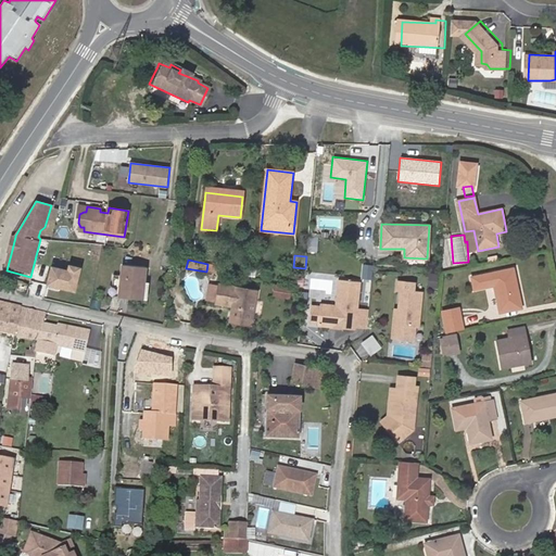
[(51,266),(47,283),(74,290),(79,266),(68,264),(67,269),(51,266)]
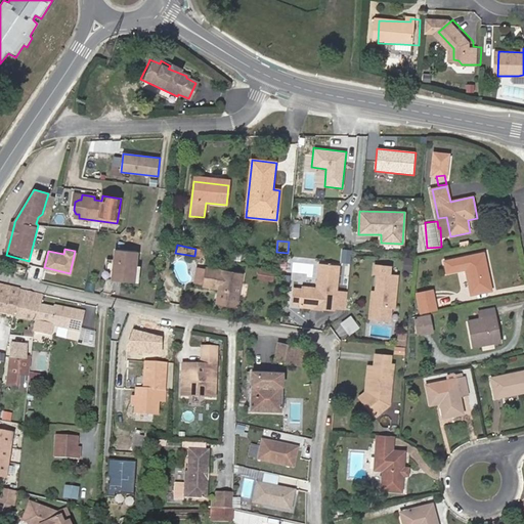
[(136,252),(115,250),(114,260),(107,260),(105,278),(137,281),(138,266),(135,266),(136,252)]
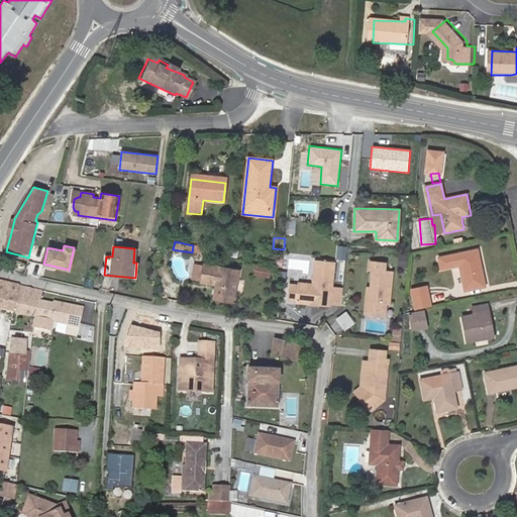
[(478,250),(439,259),(442,270),(459,267),(464,291),(485,287),(478,250)]
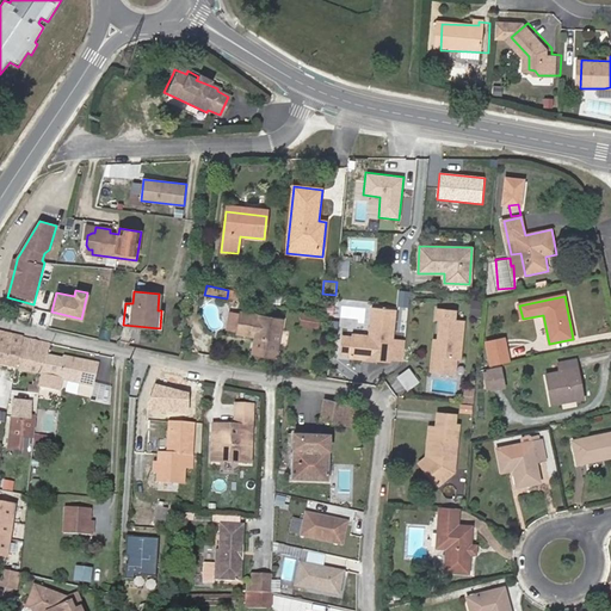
[(352,334),(350,357),(372,359),(372,358),(380,359),(380,360),(390,362),(390,360),(393,339),(396,309),(372,307),(369,335),(352,334)]
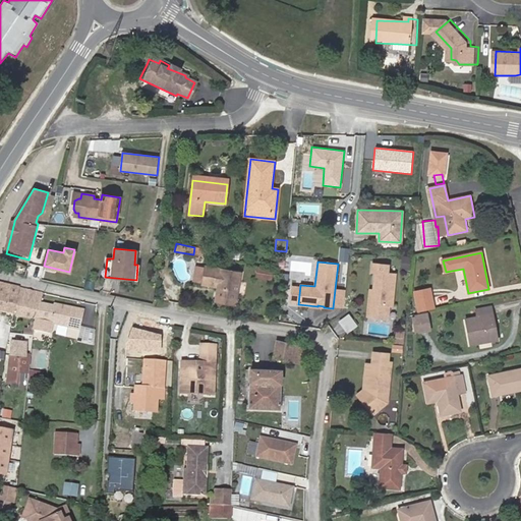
[(374,298),(372,315),(389,317),(390,304),(393,304),(396,273),(387,272),(388,264),(372,263),(371,272),(375,272),(373,289),(377,290),(377,295),(374,298)]
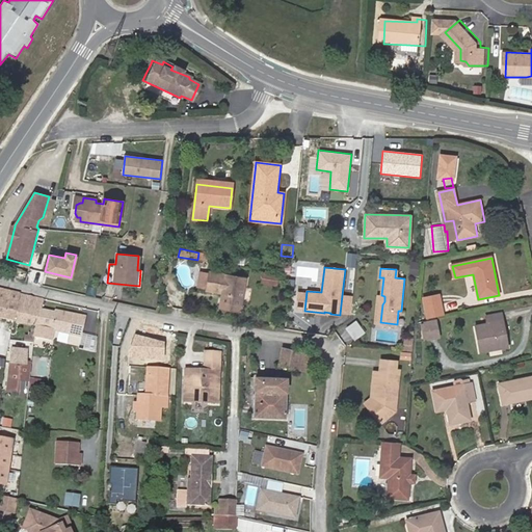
[(210,274),(206,290),(206,291),(221,293),(220,304),(241,309),(246,278),(210,271),(210,274)]
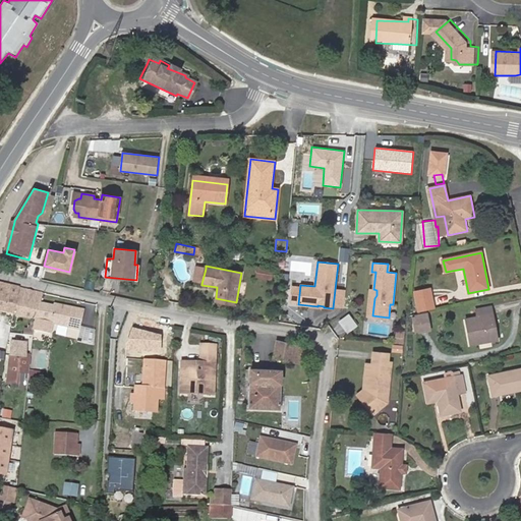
[(193,282),(201,284),(206,269),(196,267),(193,282)]
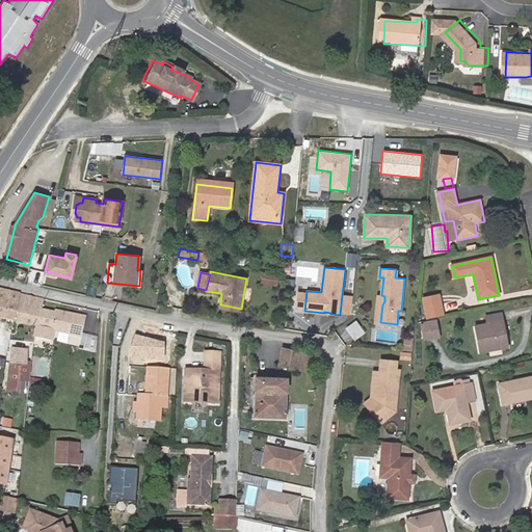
[(277,276),(263,274),(262,283),(275,285),(277,276)]
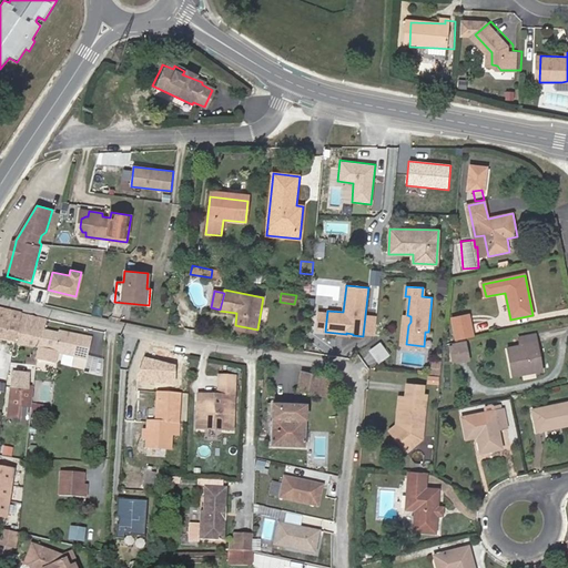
[(7,325),(10,311),(0,307),(0,341),(16,344),(19,328),(7,325)]
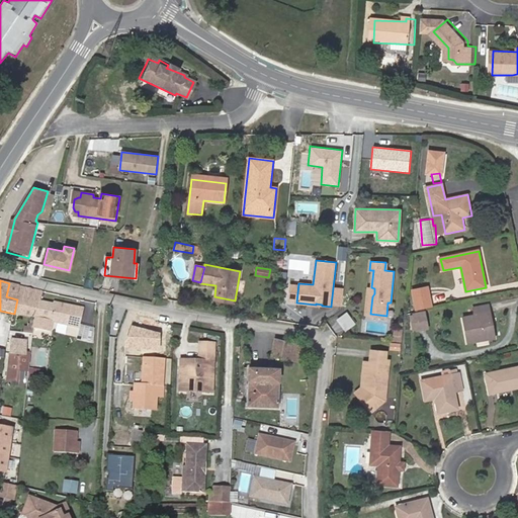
[(296,303),(298,283),(290,282),(288,301),(296,303)]
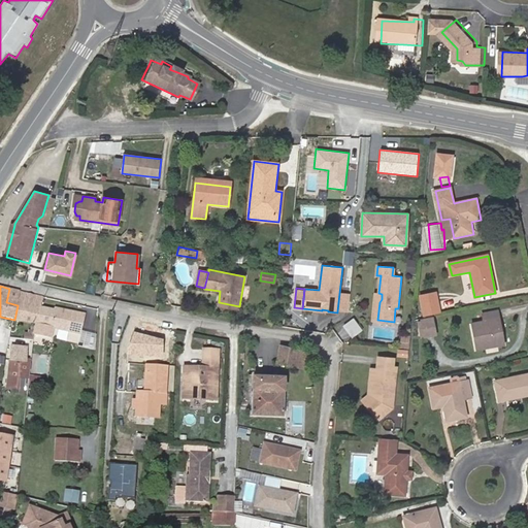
[(18,305),(14,320),(34,324),(39,306),(41,295),(9,289),(6,302),(18,305)]
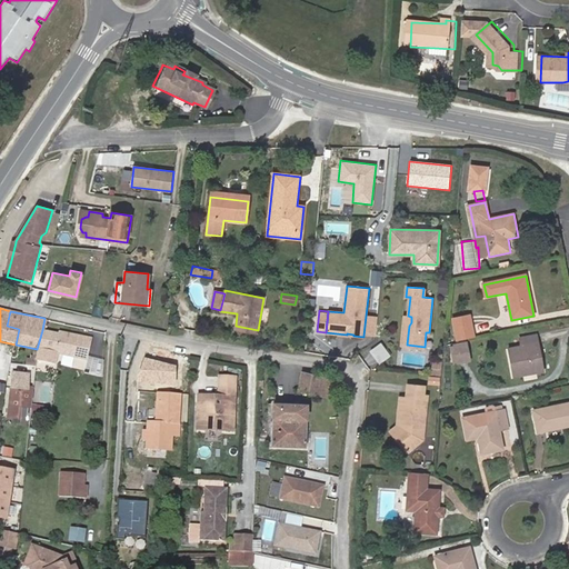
[(470,315),(452,318),(457,340),(475,337),(470,315)]
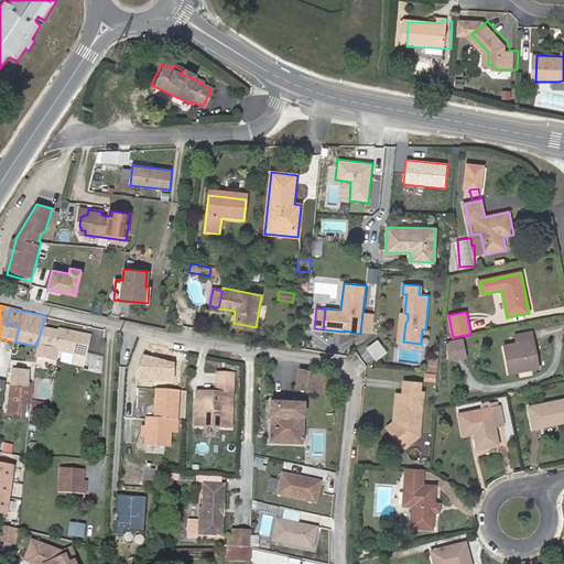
[(375,314),(362,313),(360,333),(372,334),(375,314)]
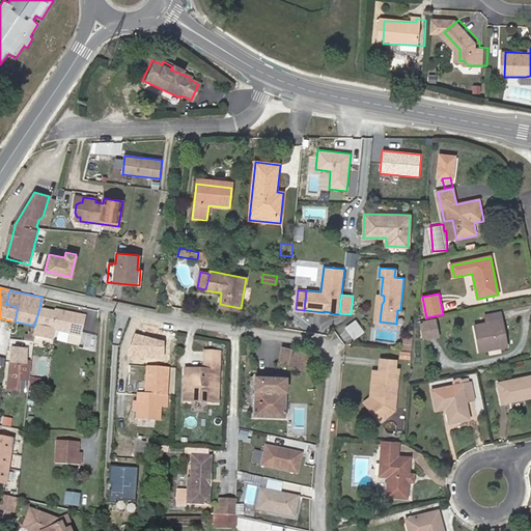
[(384,296),(381,295),(376,295),(374,322),(380,322),(382,304),(384,301),(384,296)]
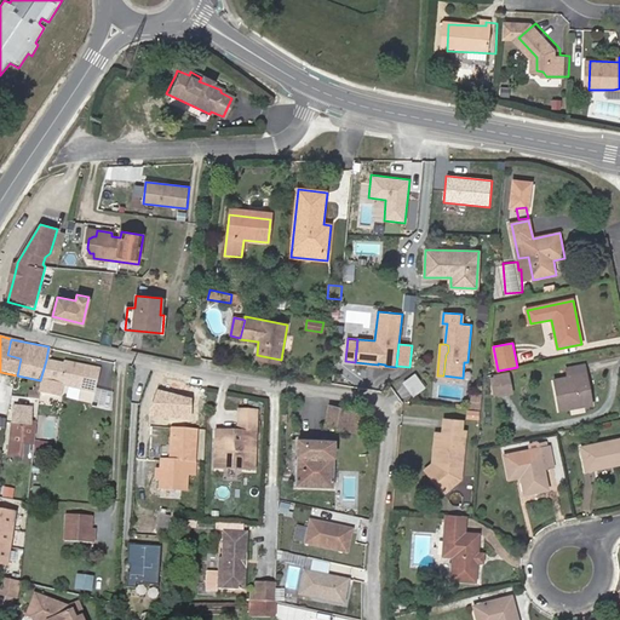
[(49,361),(46,360),(40,380),(42,380),(40,392),(62,397),(64,385),(95,391),(99,369),(65,362),(64,365),(49,361)]
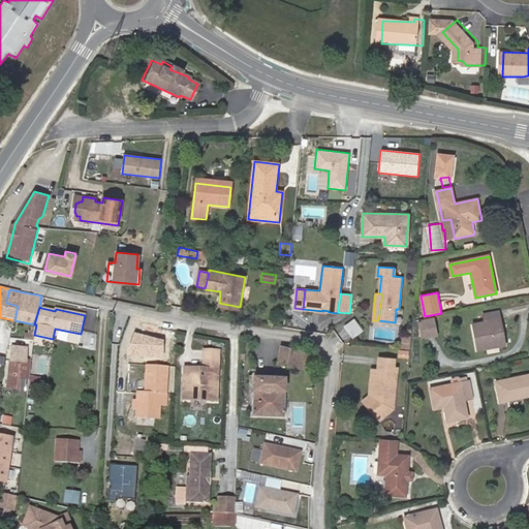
[(500,312),(484,315),(485,322),(474,324),(478,350),(505,345),(500,312)]
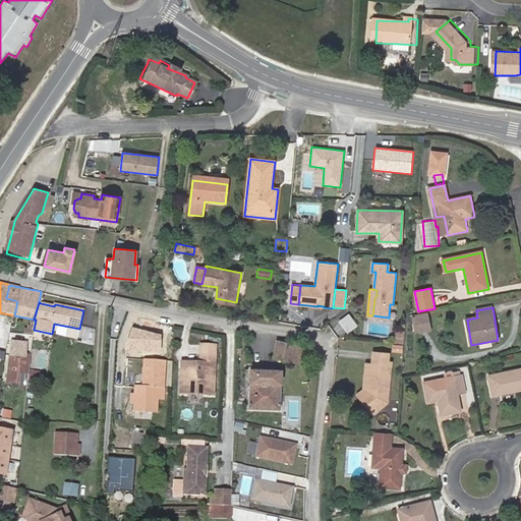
[(427,314),(413,317),(416,332),(430,329),(427,314)]
